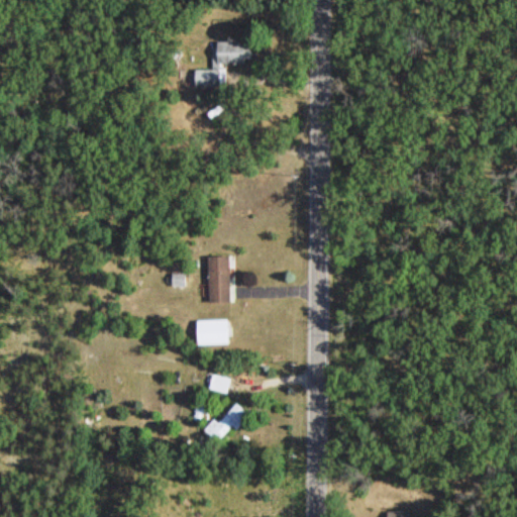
[(225,87),(225,62),(246,63),(246,39),(213,38),(213,69),(193,68),(192,86),(225,87)]
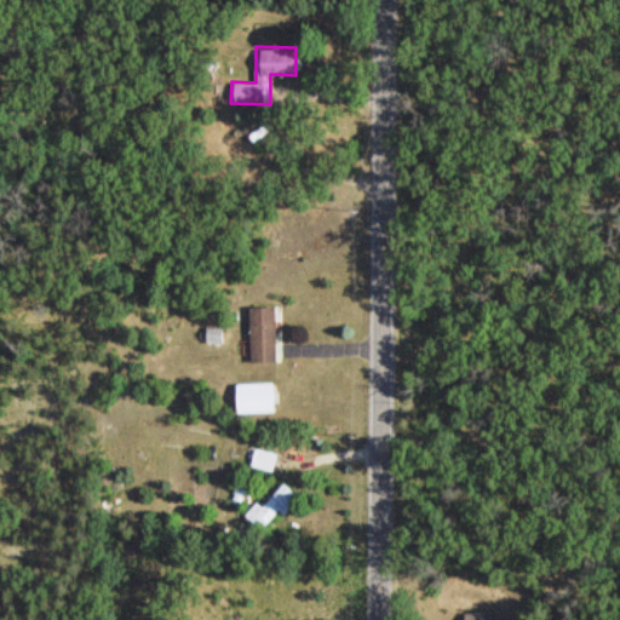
[(273,361),(273,306),(247,306),(247,361),(273,361)]
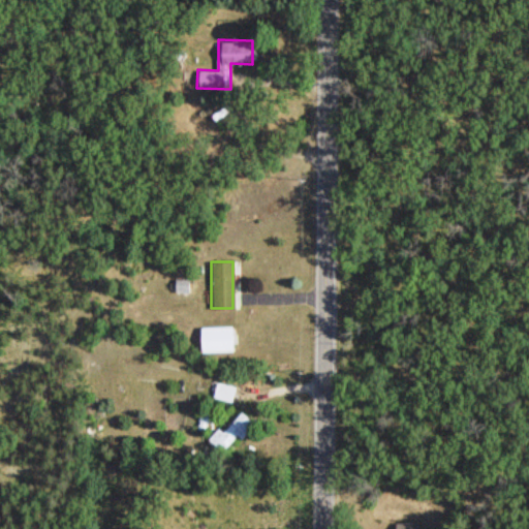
[(198,327),(198,351),(238,351),(238,327),(198,327)]
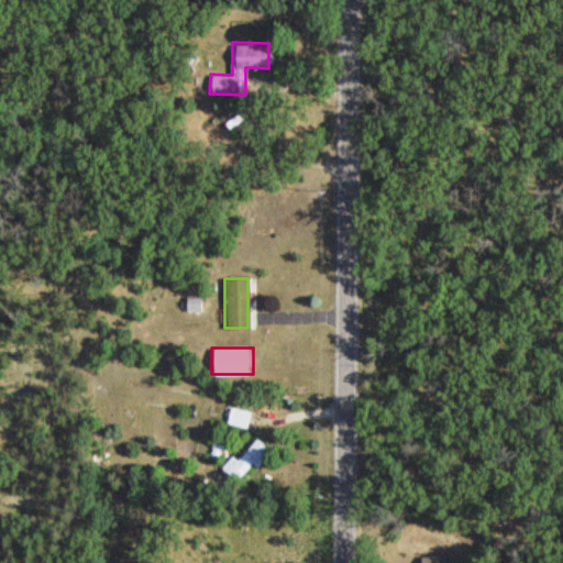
[(253,412),(230,406),(225,422),(247,428),(253,412)]
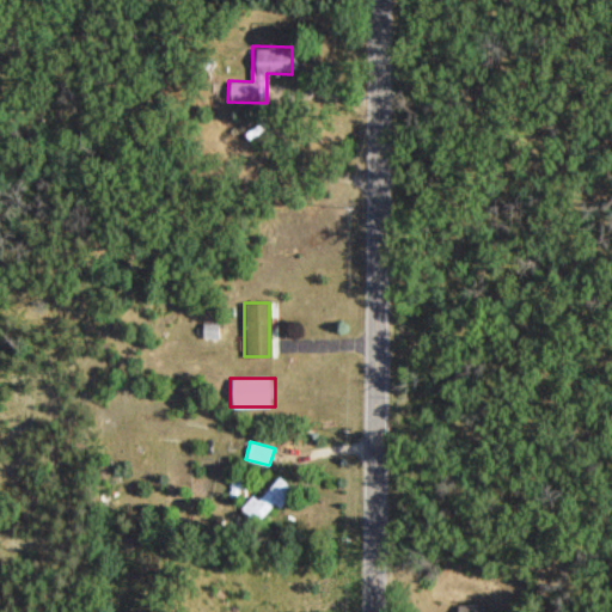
[(280,508),(297,490),(279,472),(243,510),(256,524),(276,503),(280,508)]
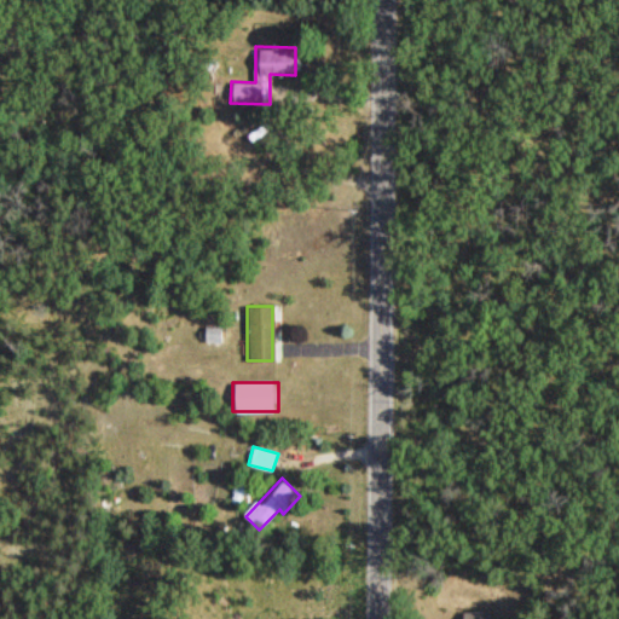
[(248,484),(239,481),(236,495),(244,497),(248,484)]
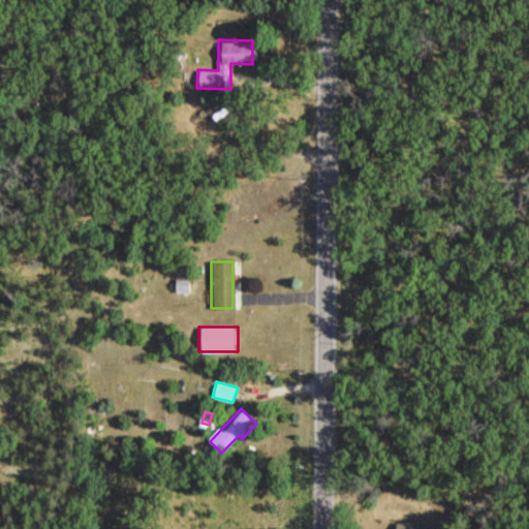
All buildings are outlined.
